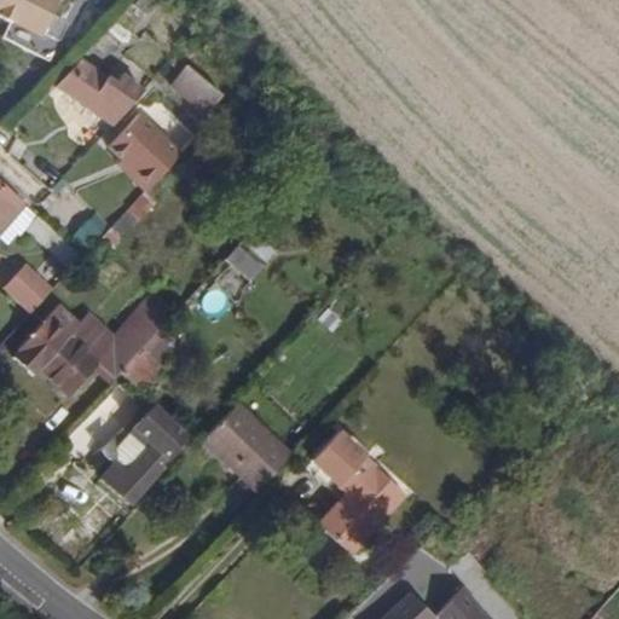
[(58,0),(0,0),(0,13),(10,19),(1,35),(48,61),(69,22),(52,12),(58,0)]
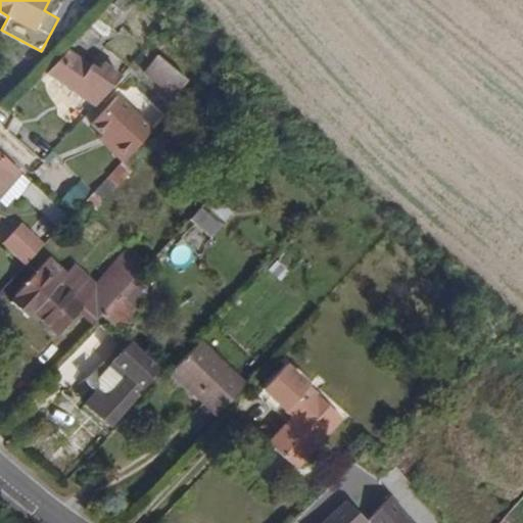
[(45,75),(98,105),(126,75),(106,61),(100,67),(68,50),(45,75)]
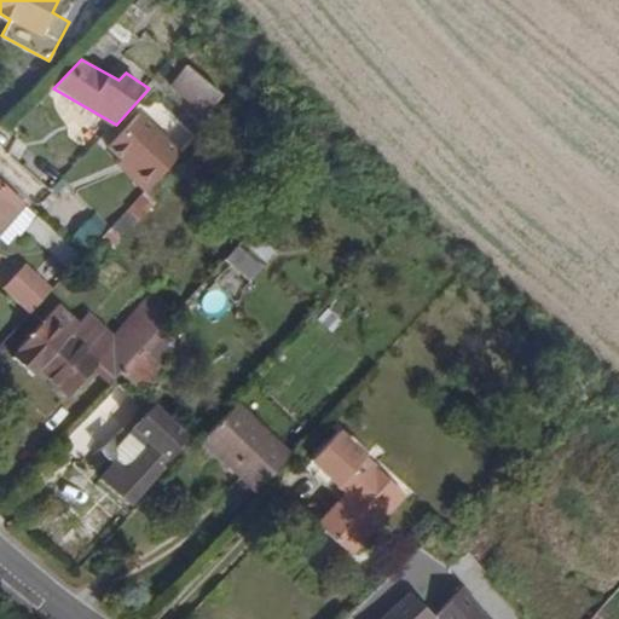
[(189,63),(171,85),(208,116),(226,93),(189,63)]
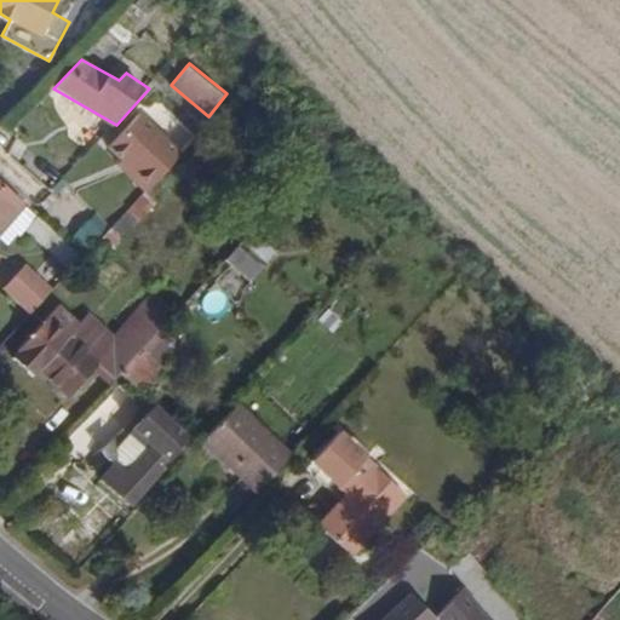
[(141,113),(108,149),(127,166),(126,174),(144,191),(183,154),(141,113)]
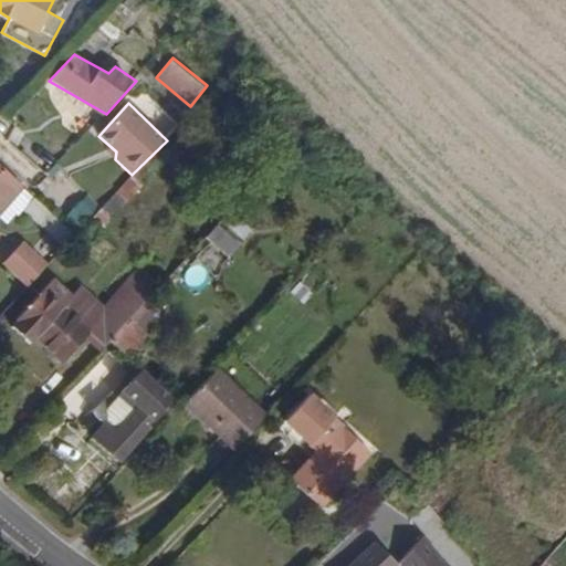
[(0,164),(0,215),(25,189),(0,164)]
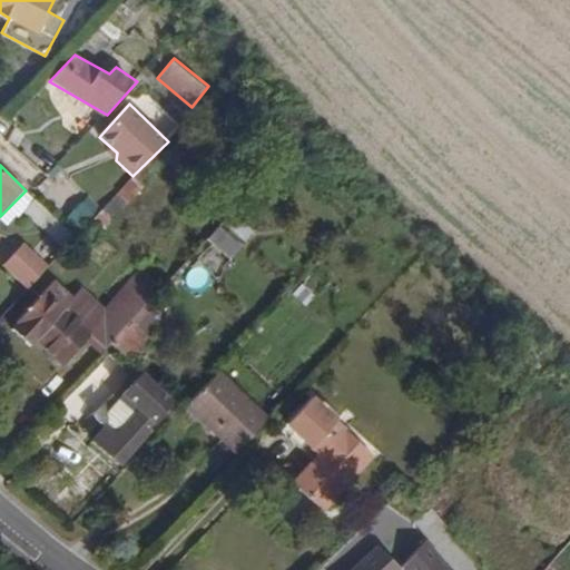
[(144,186),(133,176),(94,220),(104,229),(137,194),(144,186)]
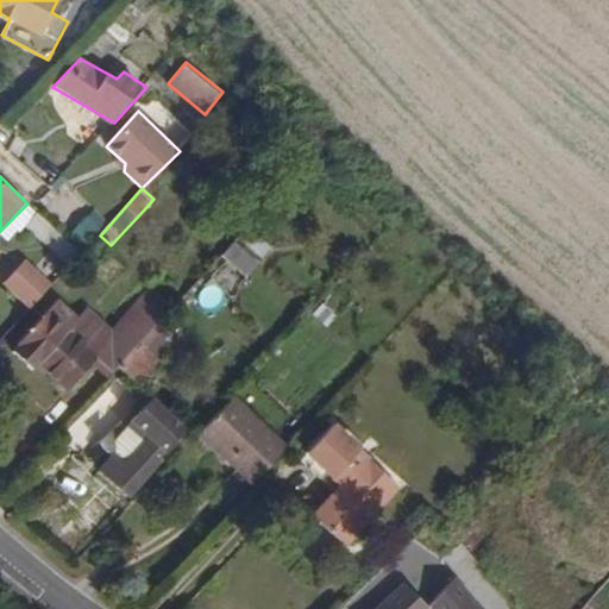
[(55,195),(44,207),(85,245),(95,233),(55,195)]
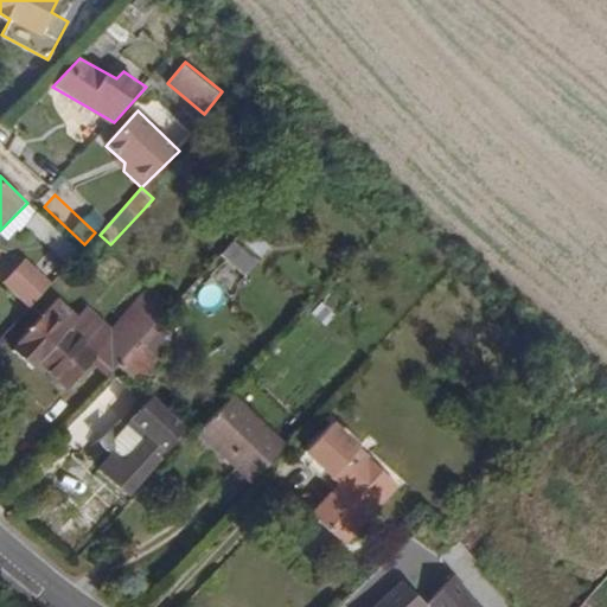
[(248,278),(261,261),(235,240),(221,255),(237,268),(248,278)]
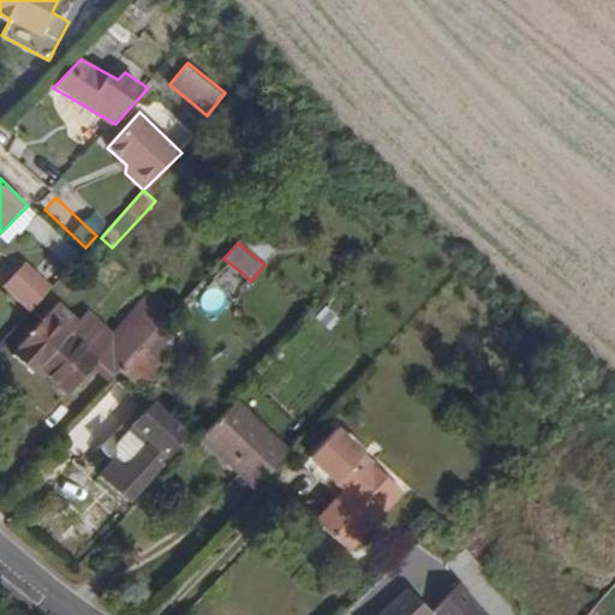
[(25,262),(3,287),(31,312),(54,287),(25,262)]
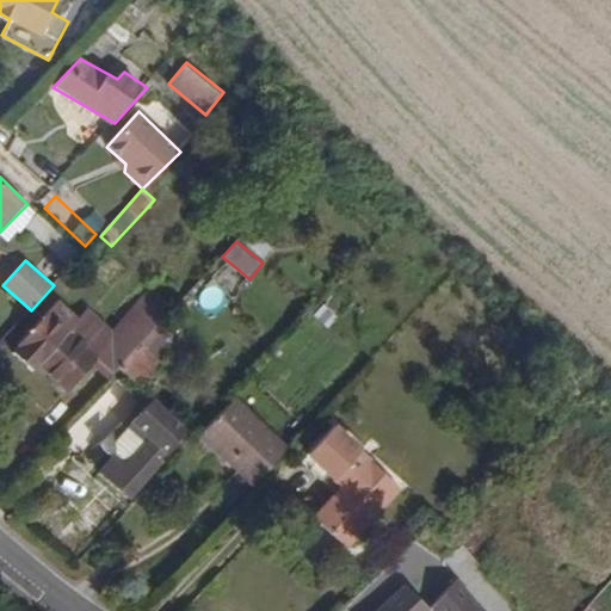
[(79,319),(59,300),(16,346),(50,378),(67,394),(96,364),(110,377),(119,366),(162,321),(172,312),(149,291),(112,331),(88,308),(79,319)]
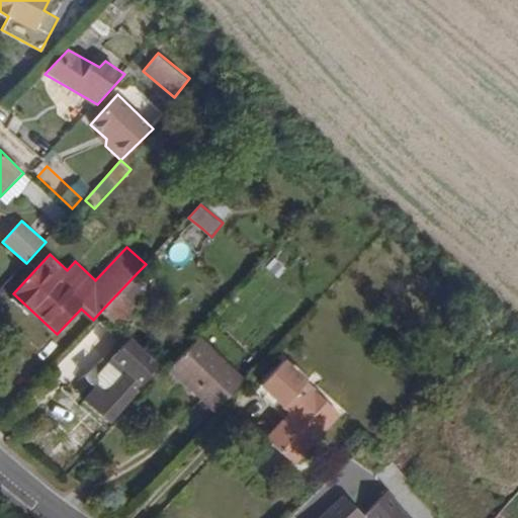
[(116,324),(119,328),(156,288),(138,272),(101,311),(105,314),(116,324)]
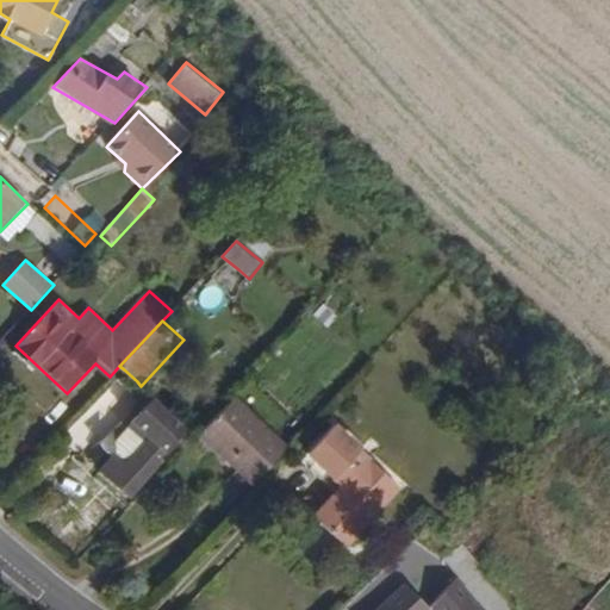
[(193,433),(154,397),(129,423),(149,442),(168,460),(193,433)]
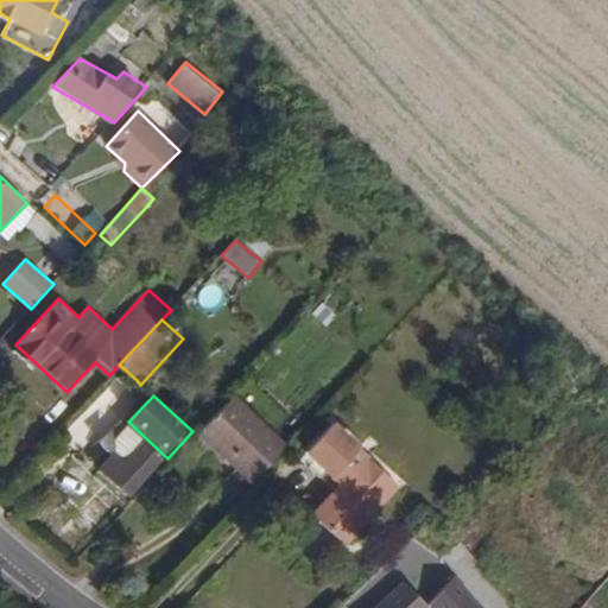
[(285,444),(235,398),(201,436),(251,481),(285,444)]
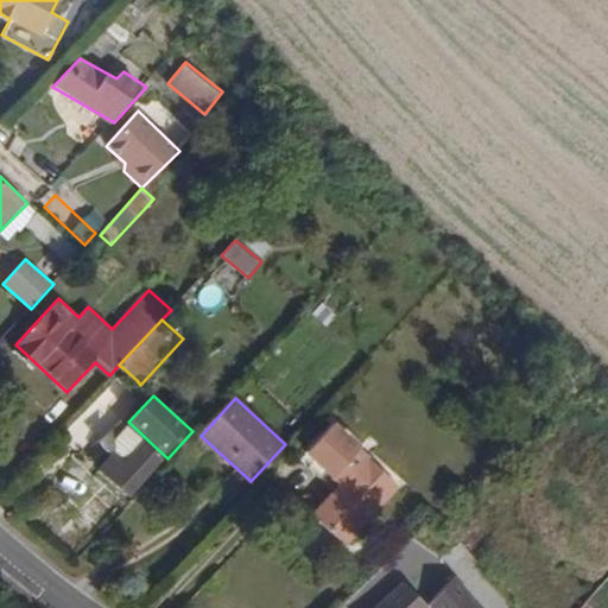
[(335,479),(365,448),(336,420),(305,451),(335,479)]
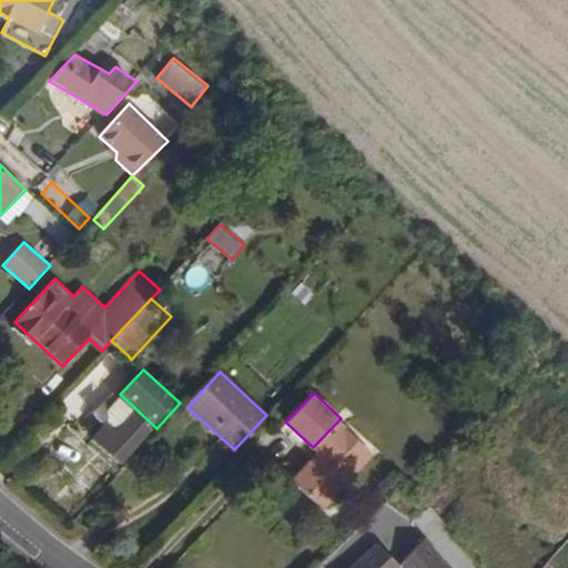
[(100,416),(107,422),(119,433),(139,412),(120,394),(100,416)]
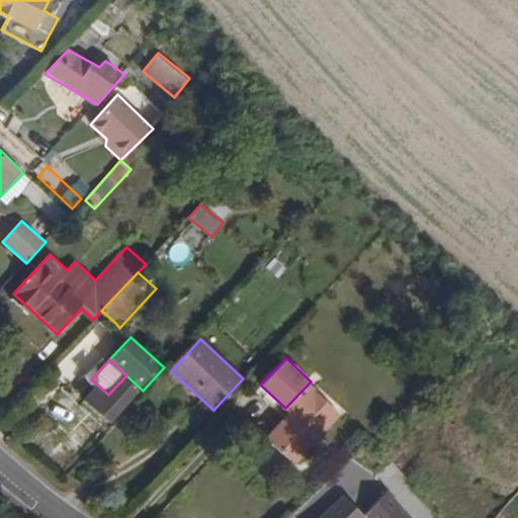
[(143,391),(126,375),(108,395),(97,384),(86,398),(112,423),(143,391)]
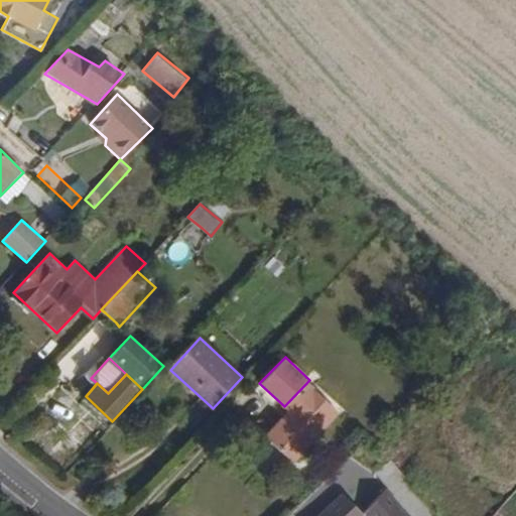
[(345,414),(309,380),(284,406),(261,430),(296,464),(345,414)]
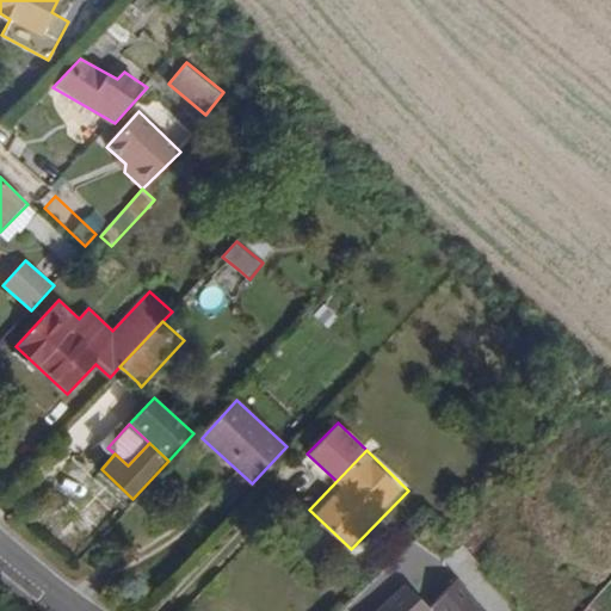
[(429,609),(431,610),(486,610),(457,581),(429,609)]
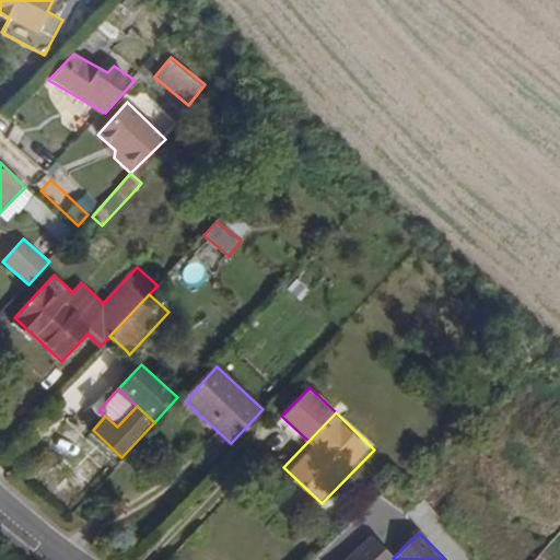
[(370,534),(342,559),(391,559),(393,558),(370,534)]
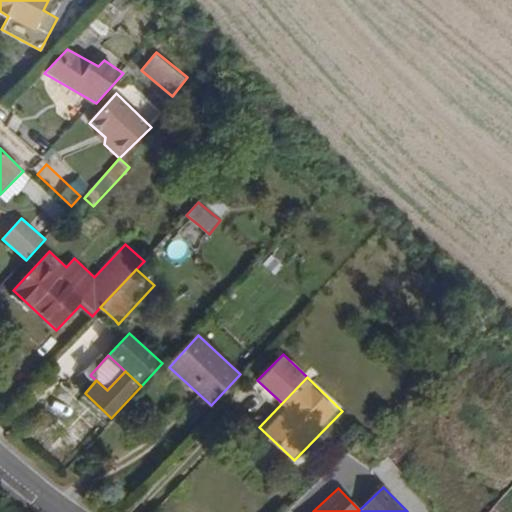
All buildings are outlined.
